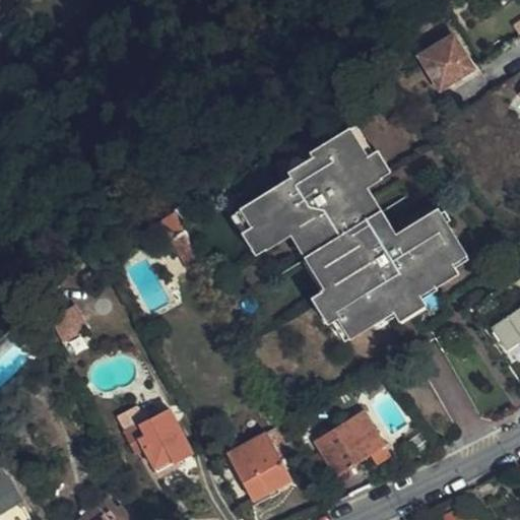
[(0,0),(0,19),(10,8),(16,0),(0,0)]
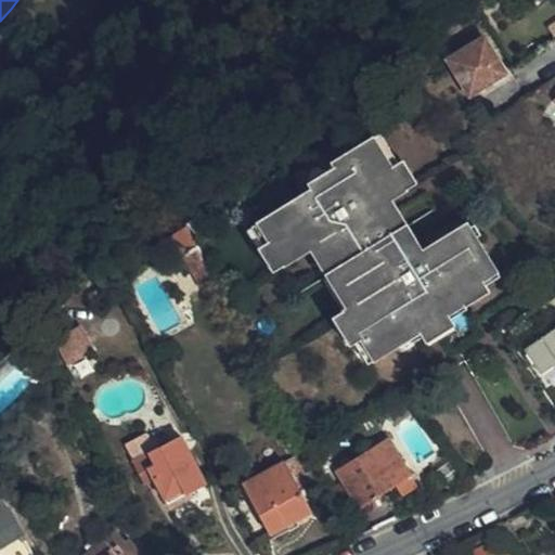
[(504,75),(485,40),(450,59),(468,92),(504,75)]
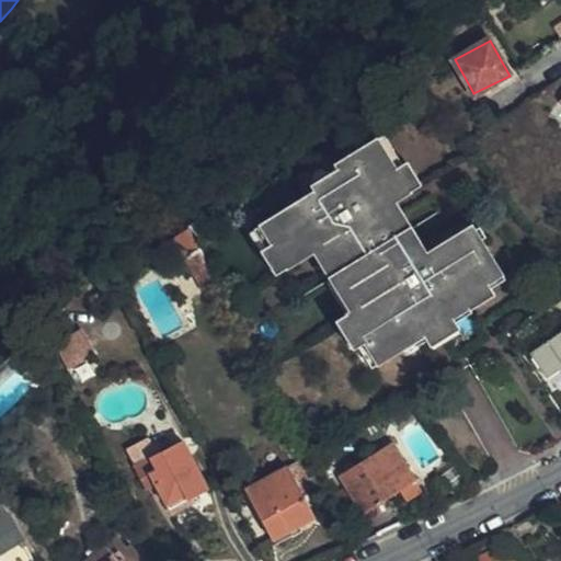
[(390,205),(397,202),(410,192),(378,140),(339,164),(344,175),(261,227),(292,276),(319,261),(328,253),(362,307),(352,313),(348,317),(378,363),(439,325),(469,308),(462,299),(502,275),(472,228),(430,254),(423,258),(390,205)]
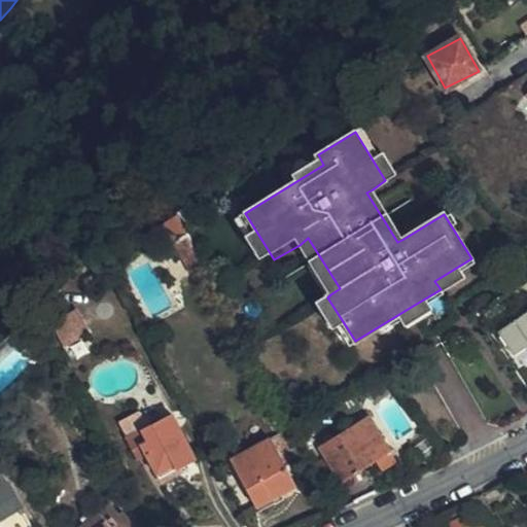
[(403,239),(373,189),(366,192),(397,242),(403,239)]
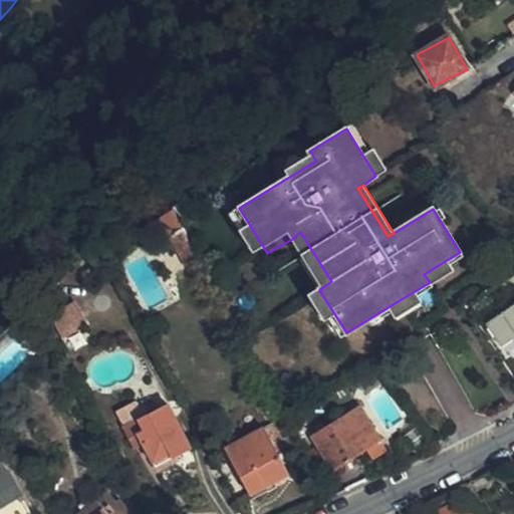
[(187,237),(174,213),(156,223),(161,235),(158,238),(157,240),(160,246),(166,249),(173,245),(187,237)]
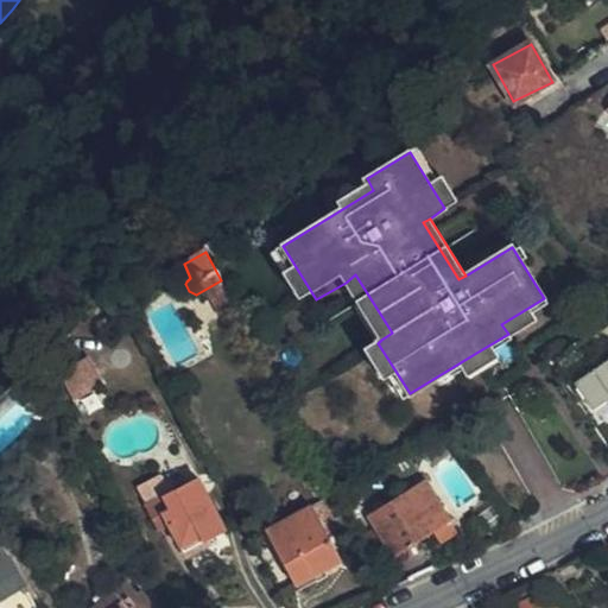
[(355,274),(346,283),(381,340),(392,333),(355,274)]
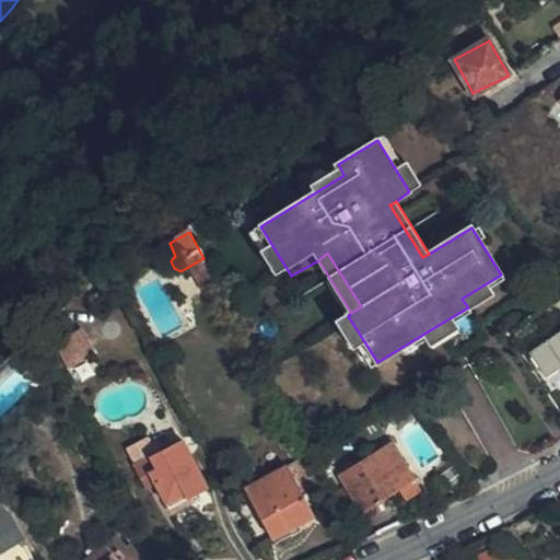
[(203,298),(220,289),(203,258),(188,267),(203,298)]
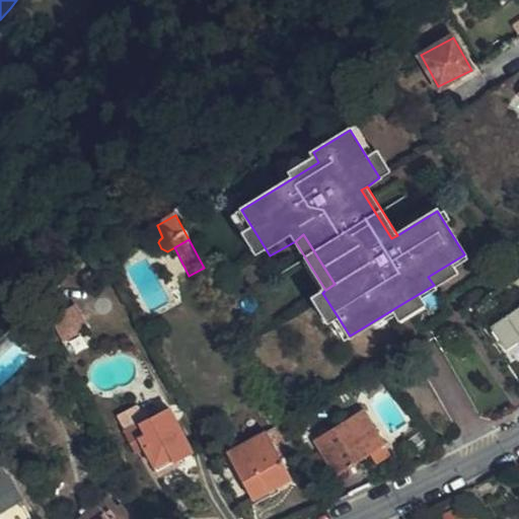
[(518,307),(491,327),(507,350),(518,342),(518,307)]
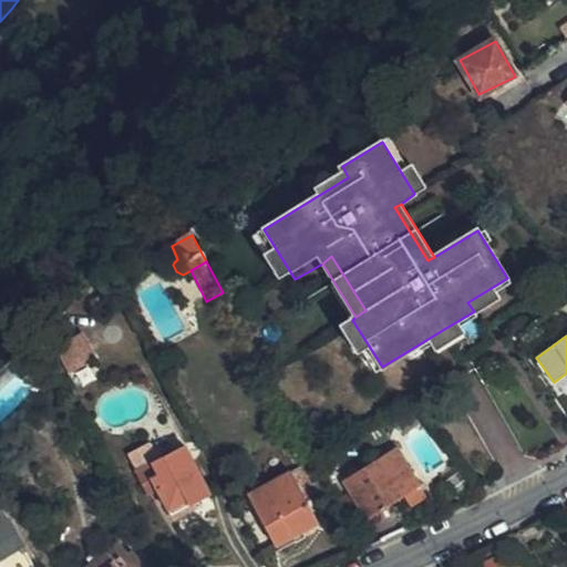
[(80,340),(55,353),(64,370),(89,358),(80,340)]
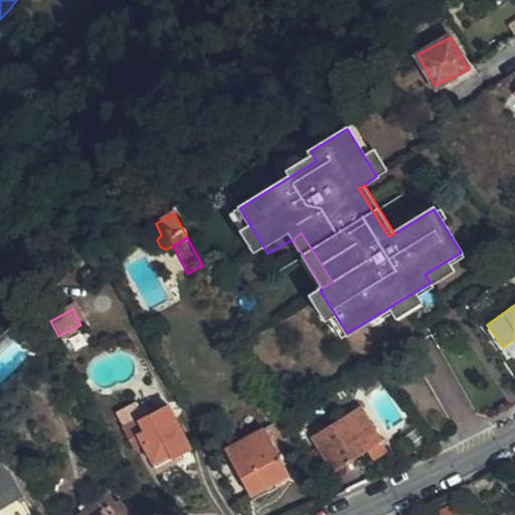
[(189,450),(166,405),(123,430),(133,451),(141,447),(153,469),(189,450)]
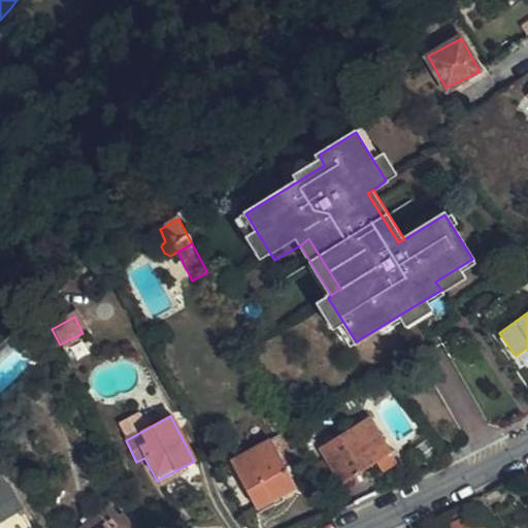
[(368,418),(321,449),(327,458),(339,479),(342,482),(377,460),(384,471),(398,462),(390,452),(368,418)]
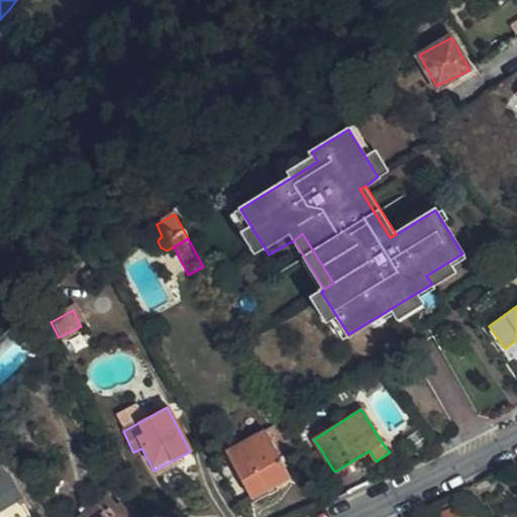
[(288,476),(279,456),(275,449),(285,444),(275,425),(226,450),(250,496),(288,476)]
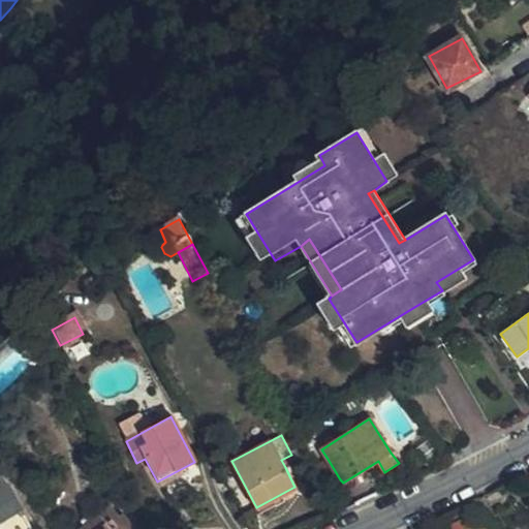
[(281,460),(285,467),(294,462),(291,455),(281,460)]
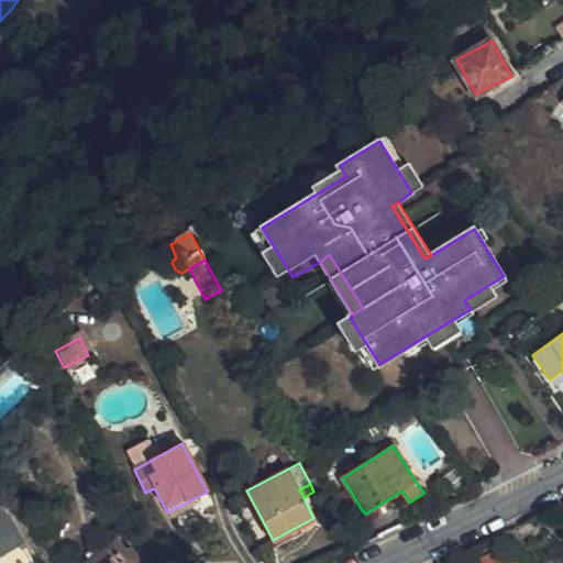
[(349,488),(332,500),(343,521),(362,510),(349,488)]
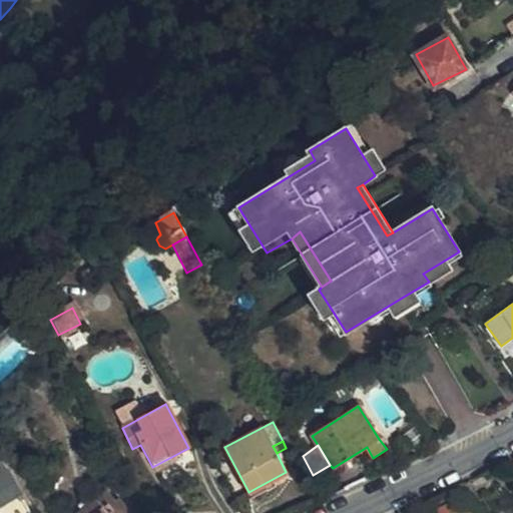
[(0,512),(28,512),(20,498),(23,495),(9,471),(6,473),(0,461),(0,512)]
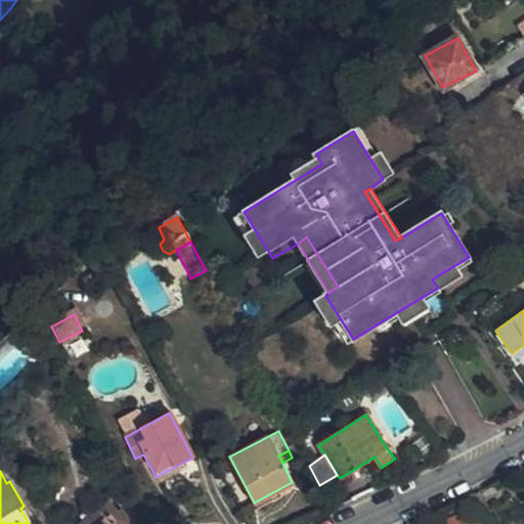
[(110,503),(104,506),(114,519),(119,515),(110,503)]
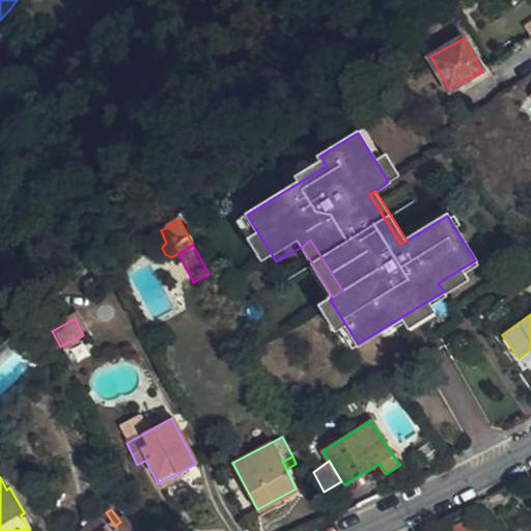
[(133,530),(123,519),(120,522),(115,526),(106,512),(83,530),(133,530)]
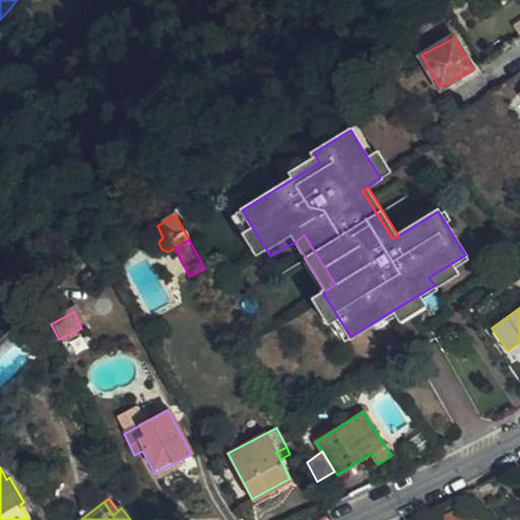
[(474,519),(464,503),(432,519),(474,519)]
